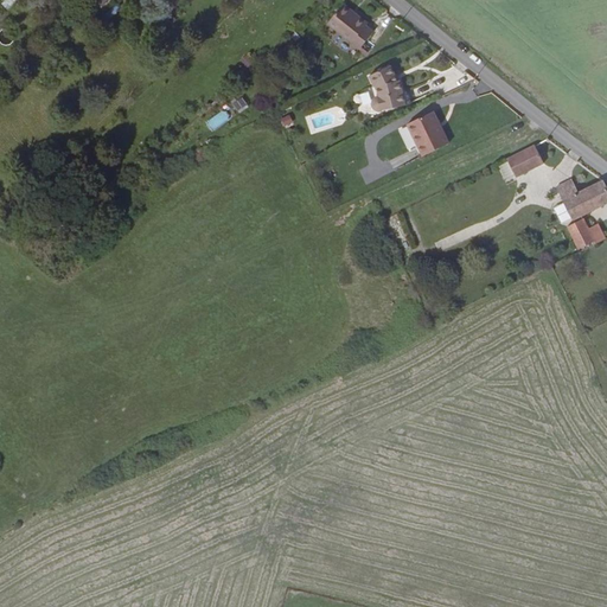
[(4,0),(1,2),(7,10),(18,0),(4,0)]
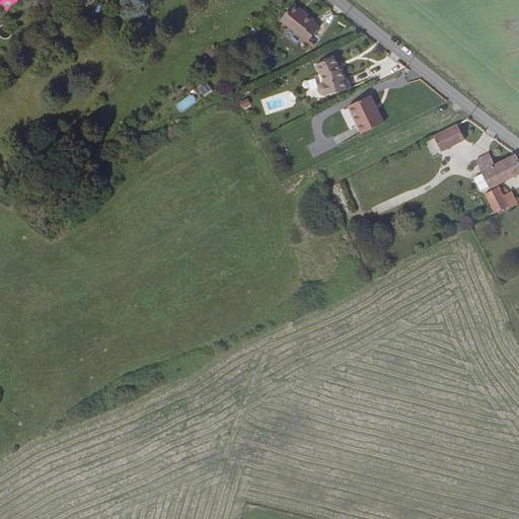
[(313,21),(294,5),(281,21),(306,42),(316,28),(311,24),(313,21)]
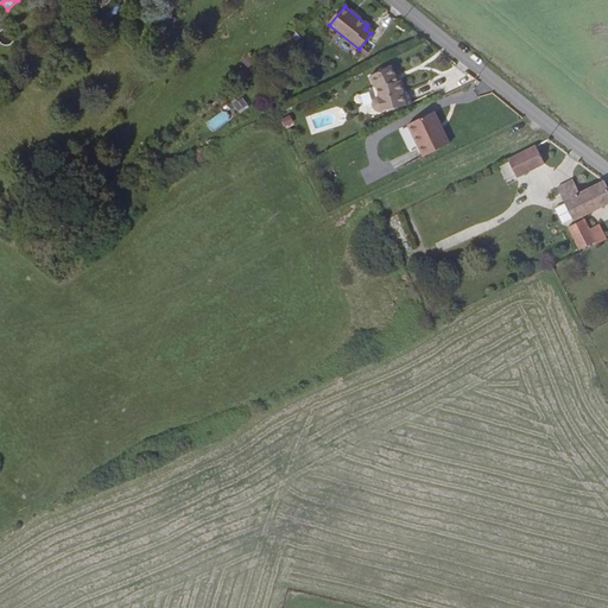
[(398,81),(394,69),(371,75),(374,87),(378,86),(380,96),(377,102),(375,108),(381,114),(386,114),(410,108),(403,83),(397,84),(396,81),(398,81)]
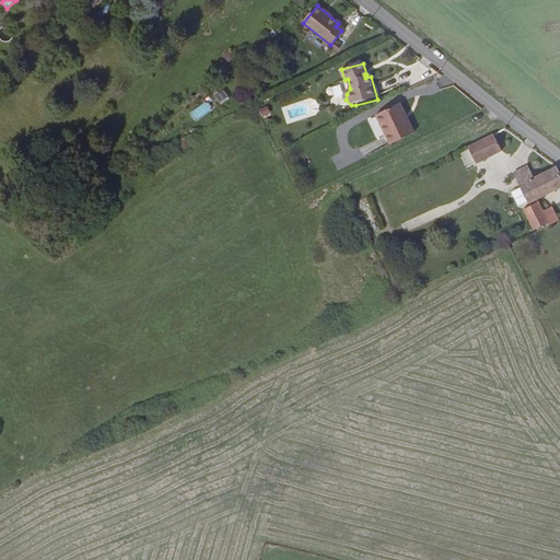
[(219,105),(230,100),(224,90),(213,95),(219,105)]
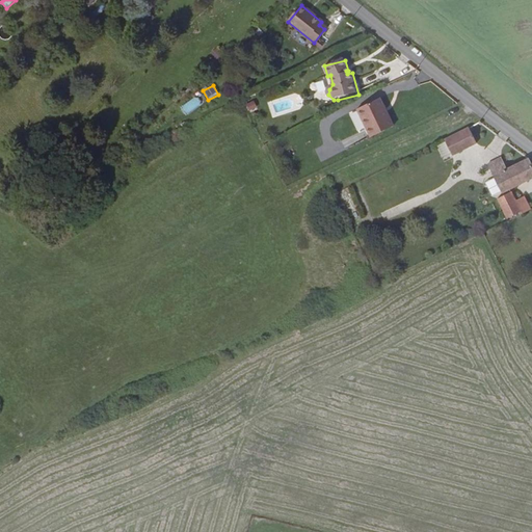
[(195,96),(182,106),(187,113),(202,103),(195,96)]
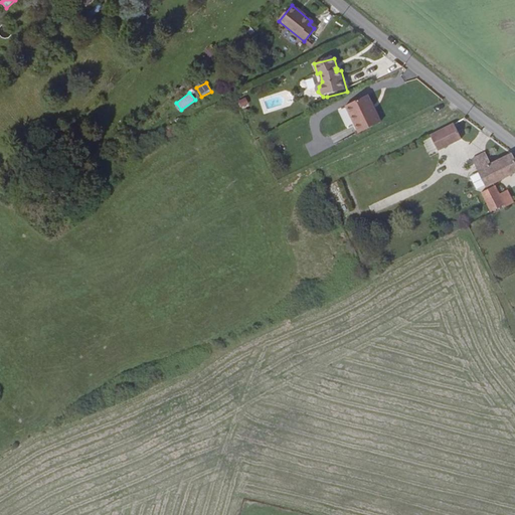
[(381,122),(369,96),(346,107),(358,132),(381,122)]
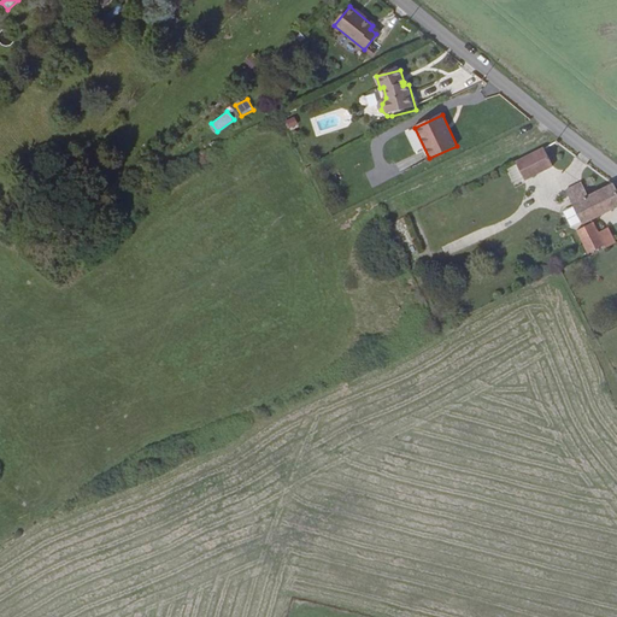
[(295,116),(286,121),(288,129),(299,125),(295,116)]
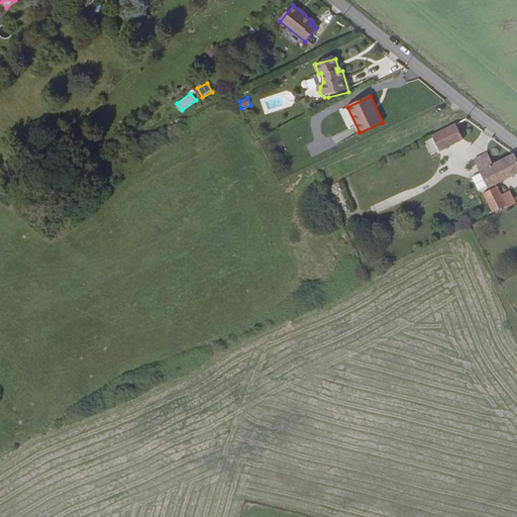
[(431,134),(439,150),(456,143),(453,137),(460,134),(455,123),(431,134)]
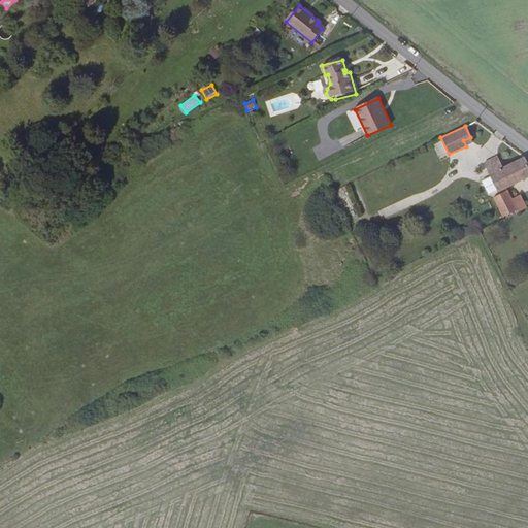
[(466,146),(473,143),(470,137),(463,140),(466,146)]
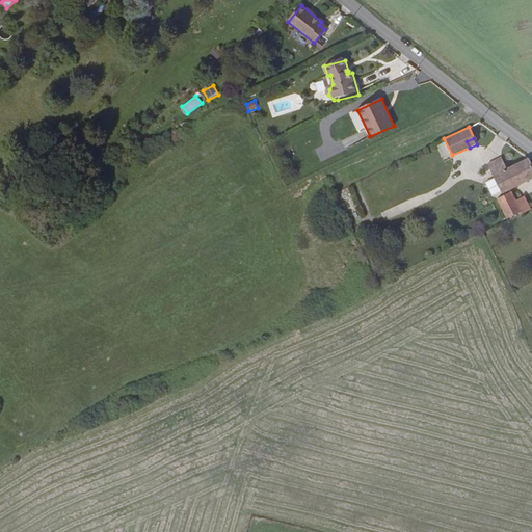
[(494,189),(497,196),(531,178),(531,165),(531,166),(528,160),(504,173),(497,159),(486,164),(498,187),(494,189)]
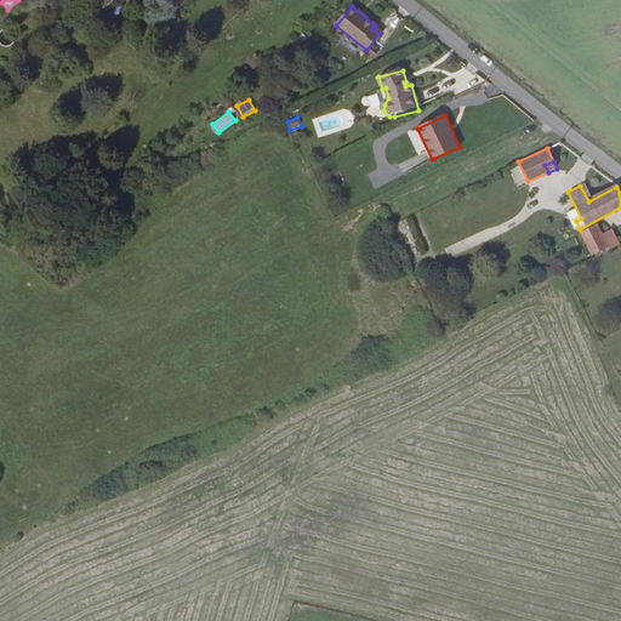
[(609,246),(610,251),(620,245),(620,243),(614,229),(602,235),(597,224),(582,232),(593,254),(609,246)]
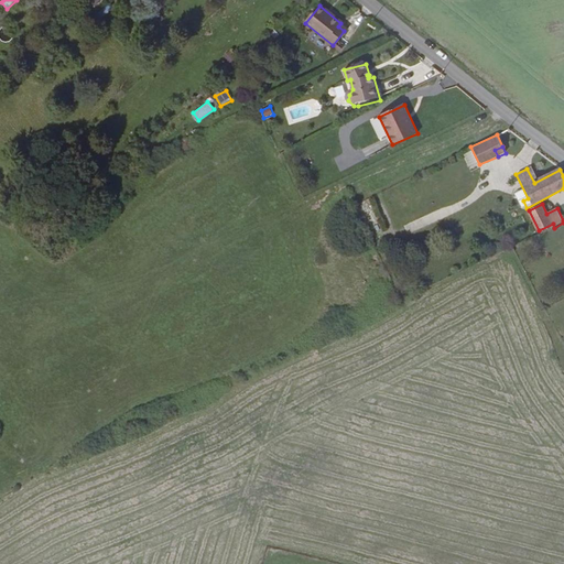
[(337,264),(333,266),(340,283),(345,281),(337,264)]
